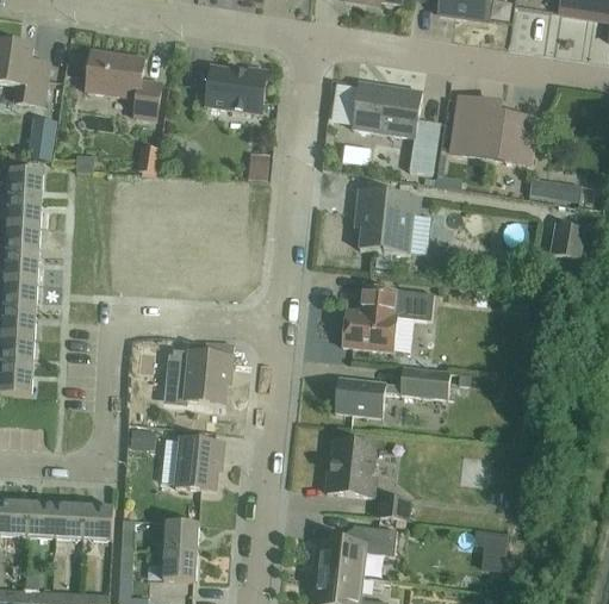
[(439,0),(437,13),(486,22),(489,0),(439,0)]
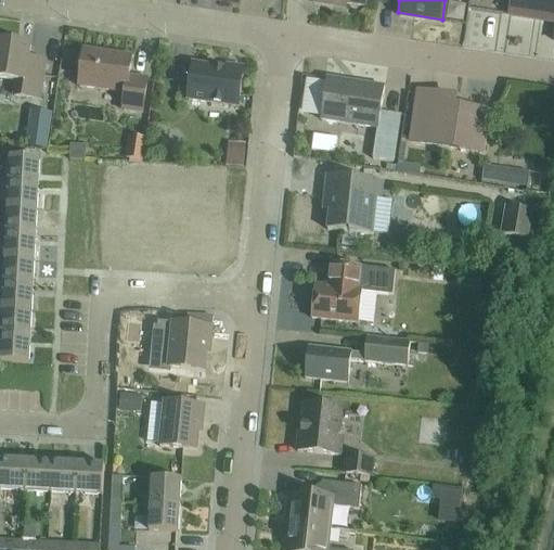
[(509,0),(507,11),(553,17),(553,33),(553,38),(553,0),(509,0)]
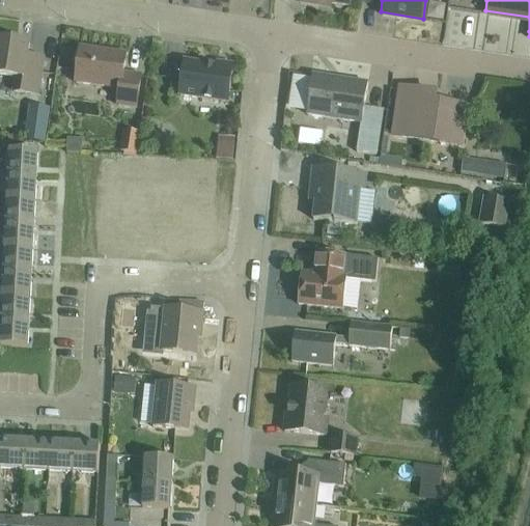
[(0,72),(15,75),(11,88),(36,92),(43,55),(26,53),(27,40),(0,36),(0,72)]
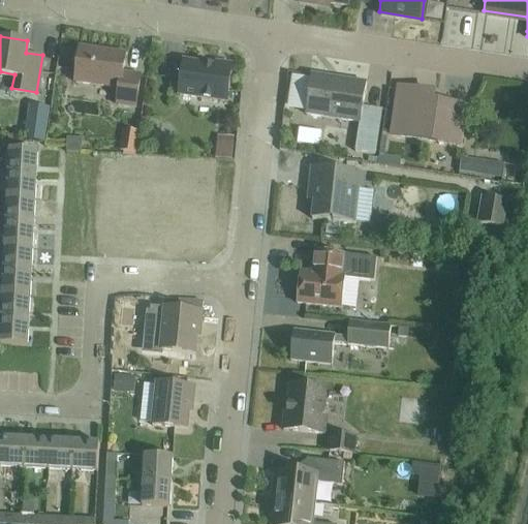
[(115,101),(134,104),(138,71),(121,69),(124,51),(79,43),(78,49),(73,49),(72,57),(76,58),(73,80),(118,86),(115,101)]
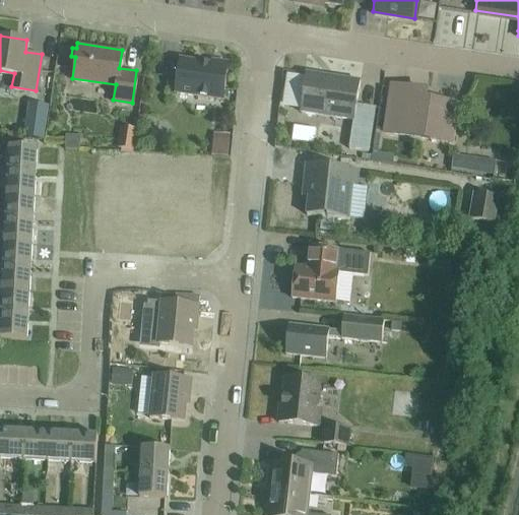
[(174,90),(221,98),(226,60),(211,58),(210,61),(179,56),(174,90)]
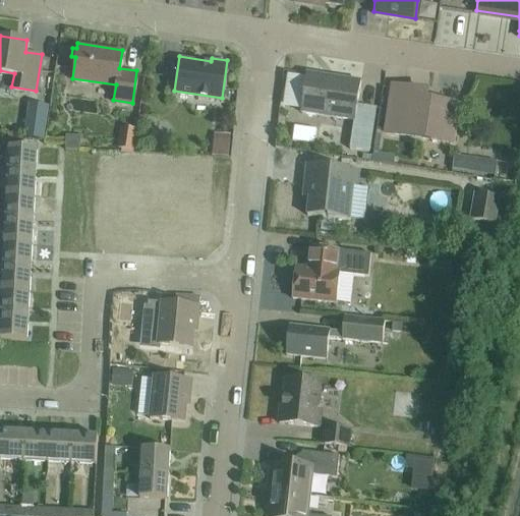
[(348,146),(367,149),(374,105),(356,102),(359,78),(305,70),(299,110),(352,117),(348,146)]
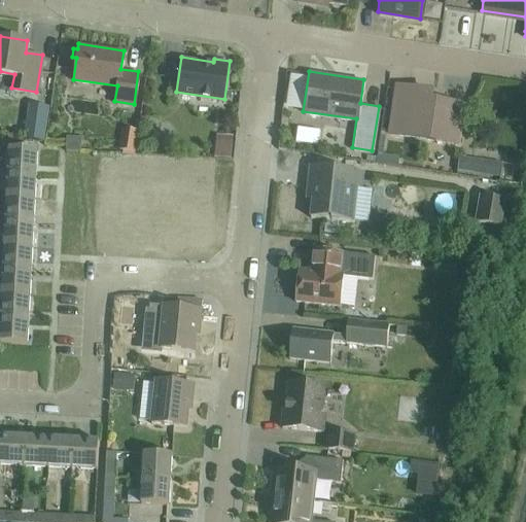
[(388,132),(457,141),(462,102),(429,98),(430,90),(395,84),(388,132)]
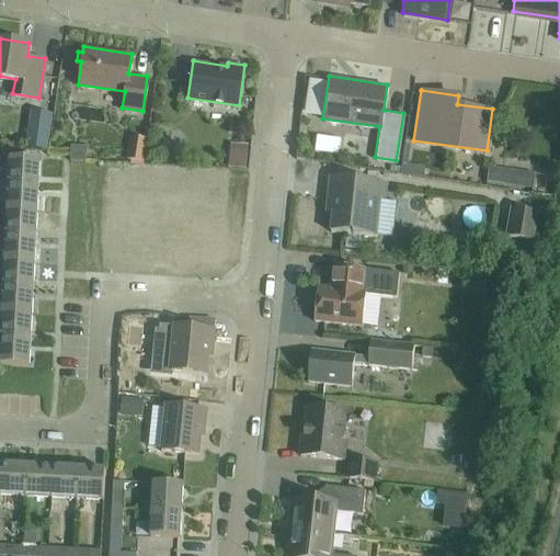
[(24,145),(46,148),(50,112),(34,110),(31,135),(26,134),(24,145)]
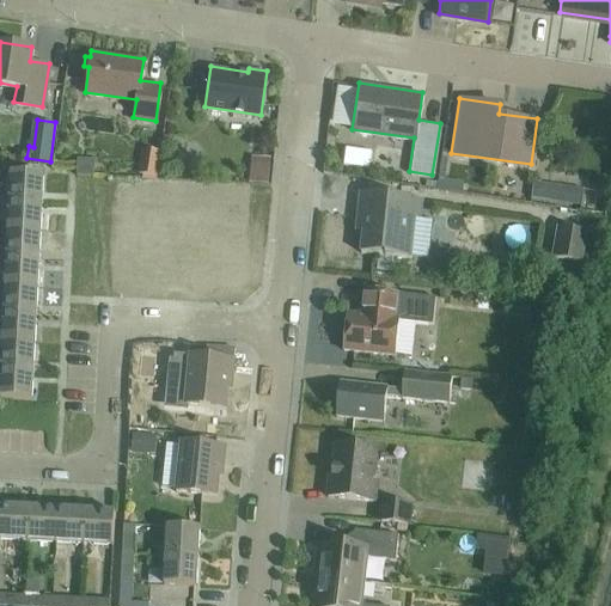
[(254,145),(255,173),(277,173),(276,144),(254,145)]
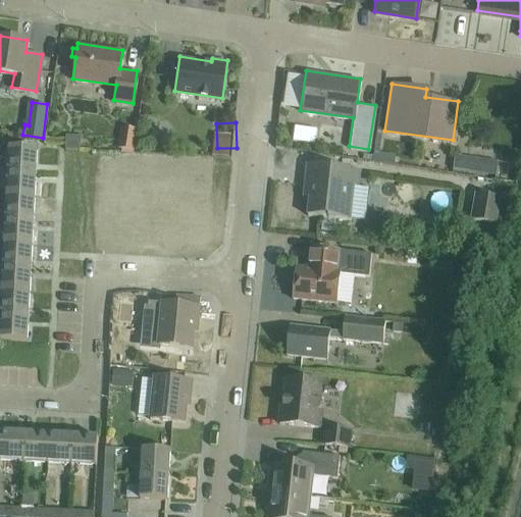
[(121,124),(117,144),(133,147),(137,127),(121,124)]
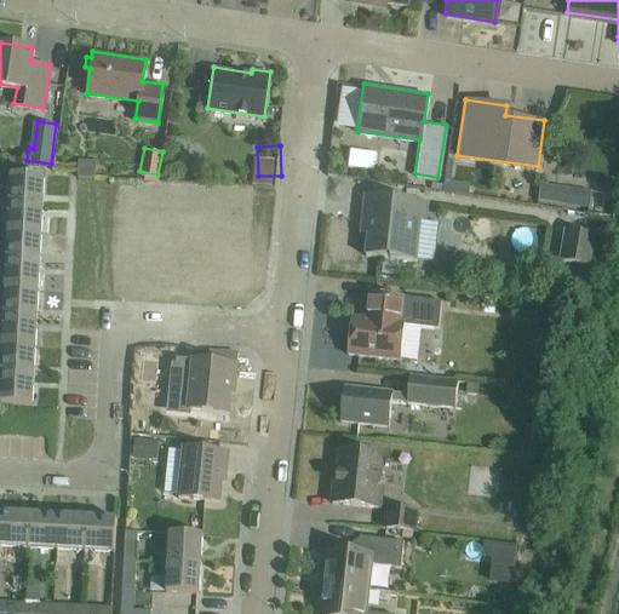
[(10,172),(9,201),(43,202),(45,174),(10,172)]
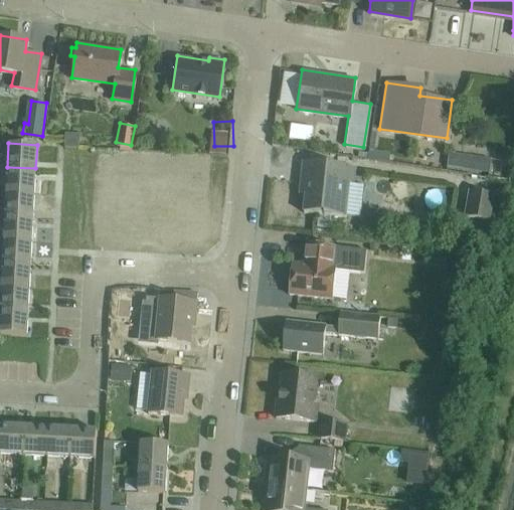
[(496,167),(497,150),(452,148),(452,164),(496,167)]
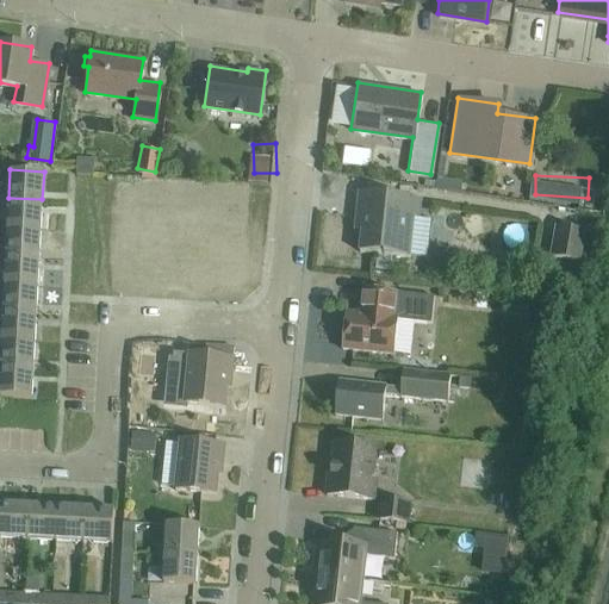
[(362,211),(359,249),(402,254),(406,213),(417,215),(418,195),(358,190),(355,211),(362,211)]
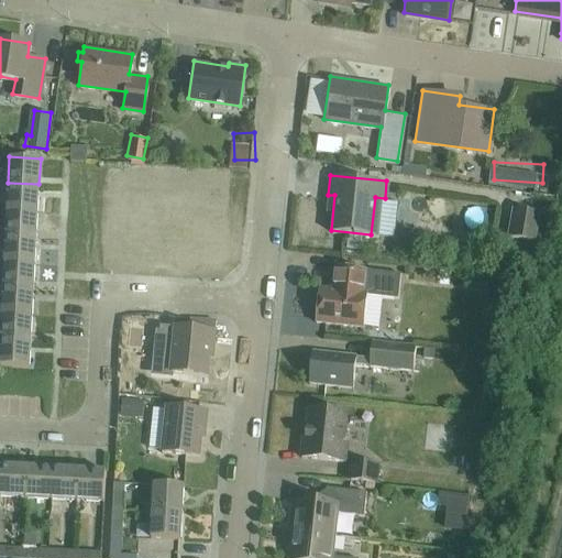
[(8,183),(7,208),(37,209),(39,184),(8,183)]
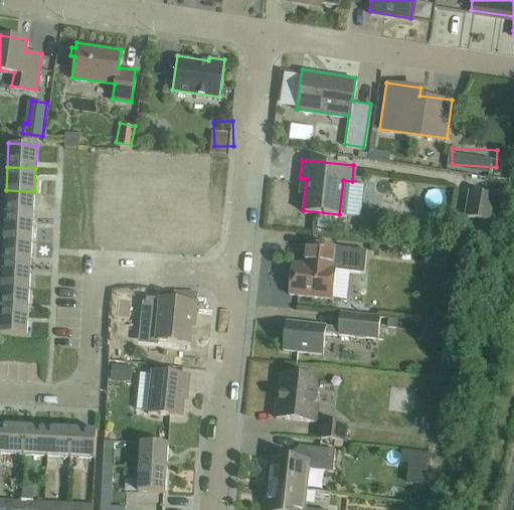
[(468,188),(464,214),(489,218),(493,193),(468,188)]
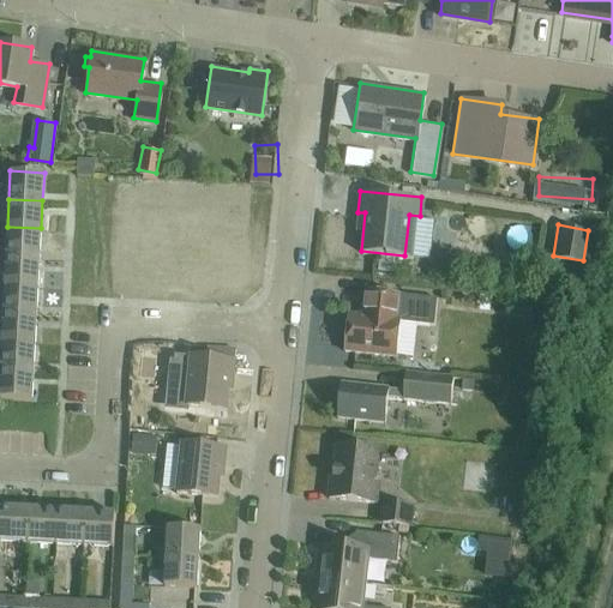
[(7,227),(6,254),(40,257),(41,228),(7,227)]
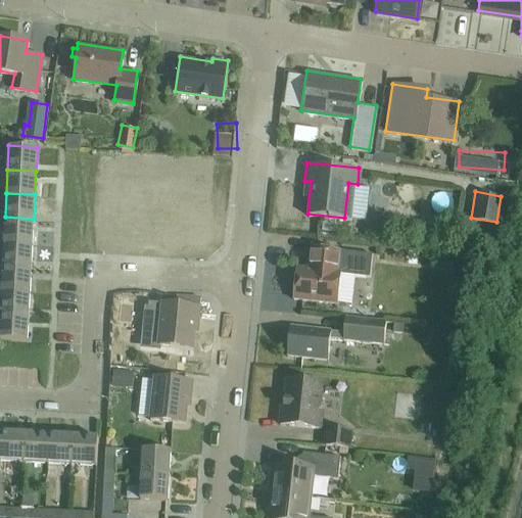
[(5,217),(3,240),(33,242),(34,219),(5,217)]
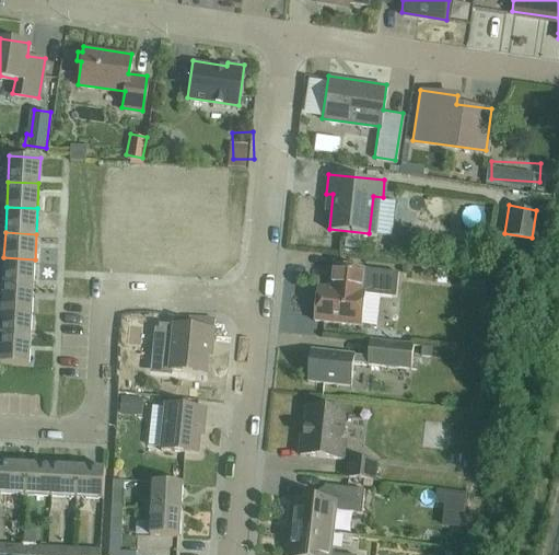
[(3,257),(2,282),(33,285),(35,259),(3,257)]
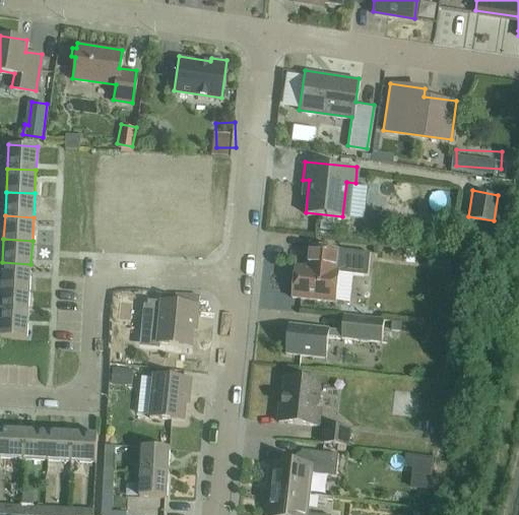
[(294,264),(290,295),(334,300),(338,270),(367,273),(369,250),(309,244),(307,265),(294,264)]
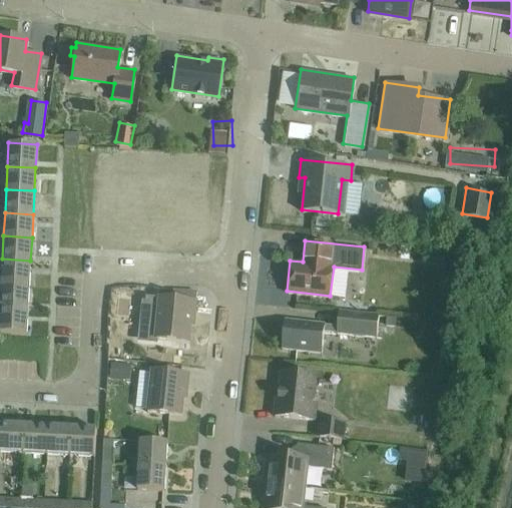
[(2,259),(1,283),(29,284),(30,261),(2,259)]
